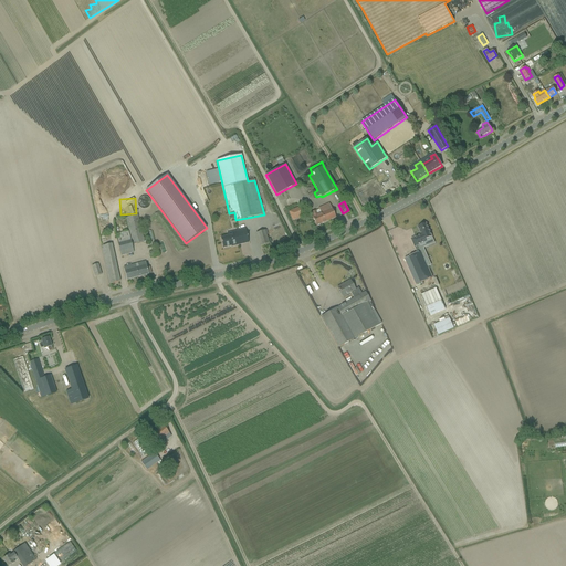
[(318,208),(320,210),(311,213),(316,227),(336,218),(329,203),(318,208)]
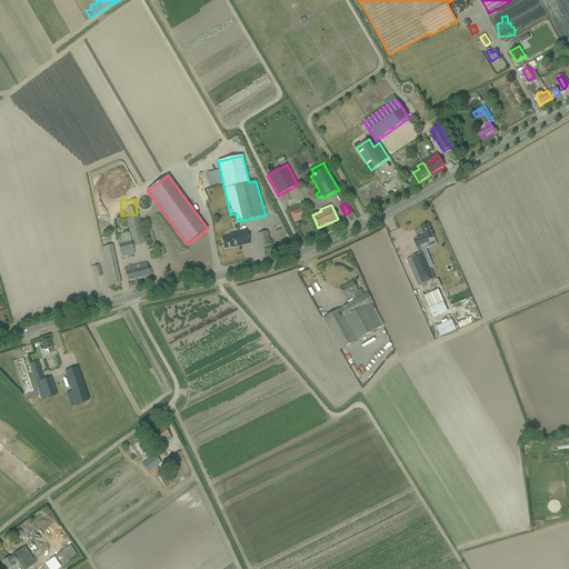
[(303,208),(290,213),(293,222),(307,217),(303,208)]
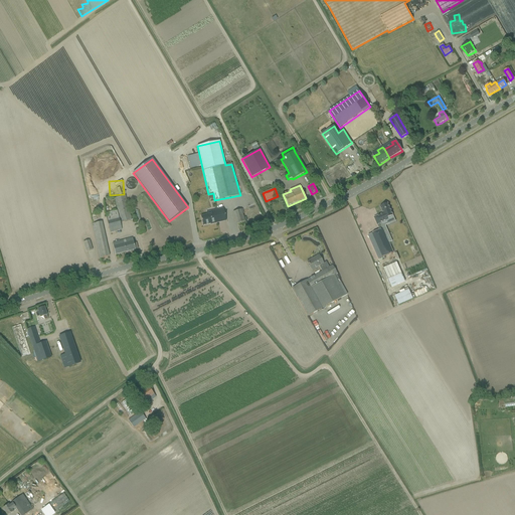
[(126,195),(115,198),(121,223),(132,220),(126,195)]
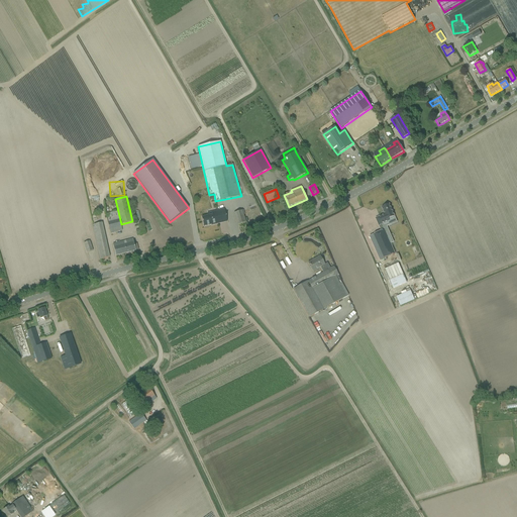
[(382,231),(370,236),(380,261),(395,253),(386,233),(387,232),(384,224),(389,221),(388,219),(395,216),(393,212),(392,209),(391,209),(389,204),(382,208),(385,215),(376,218),(379,226),(380,225),(382,231)]
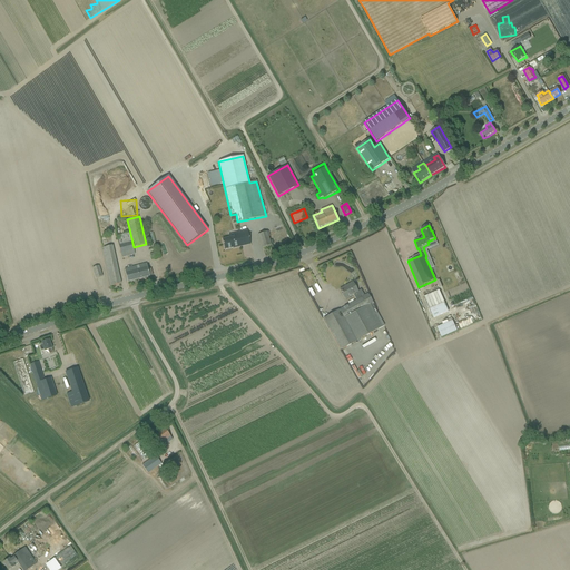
[(229,237),(222,239),(225,249),(233,248),(251,245),(247,231),(228,235),(229,237)]
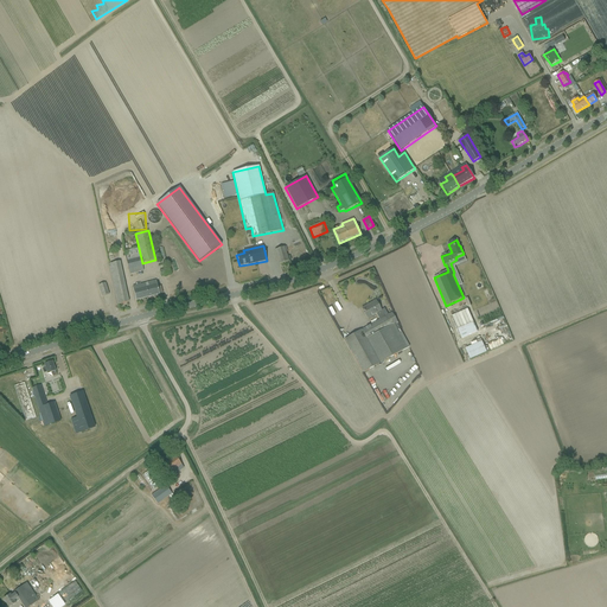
[(144,272),(138,248),(123,251),(129,274),(144,272)]
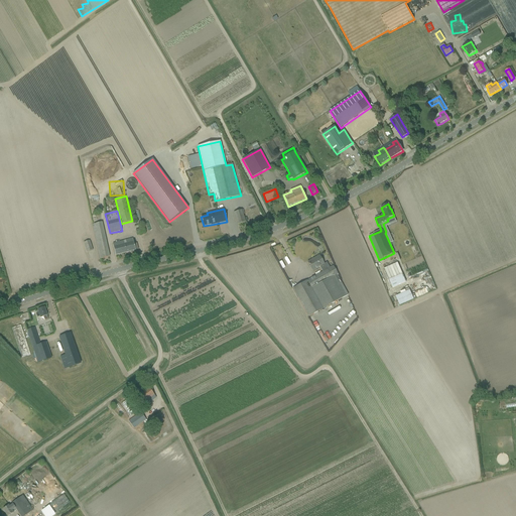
[(233,214),(236,221),(237,225),(245,223),(244,218),(243,215),(244,215),(243,211),(241,211),(233,214)]
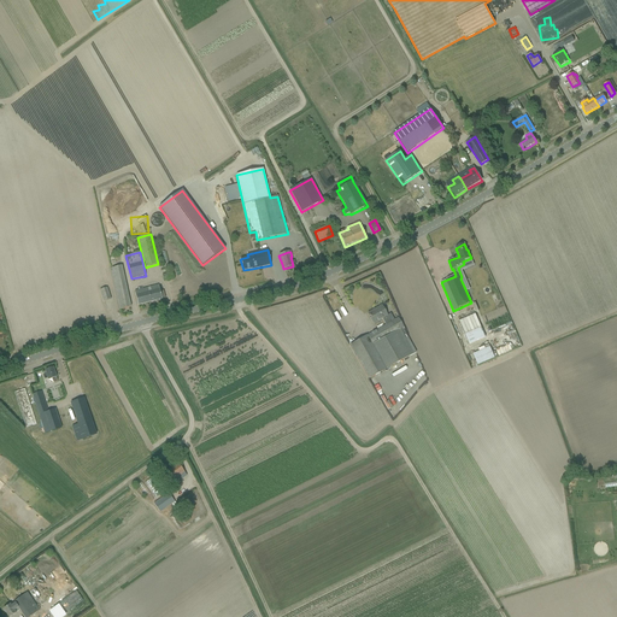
[(130,307),(129,301),(122,268),(111,270),(115,286),(118,304),(119,310),(130,307)]
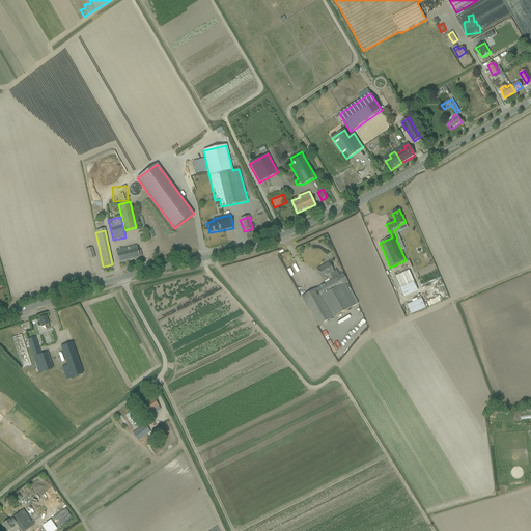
[(142,257),(141,252),(141,251),(137,252),(136,247),(116,251),(118,258),(119,263),(139,258),(139,257),(142,257)]
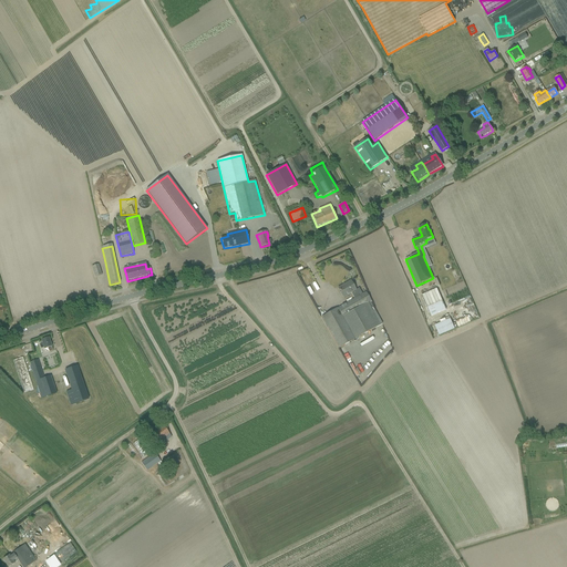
[(102,275),(99,265),(92,267),(95,277),(102,275)]
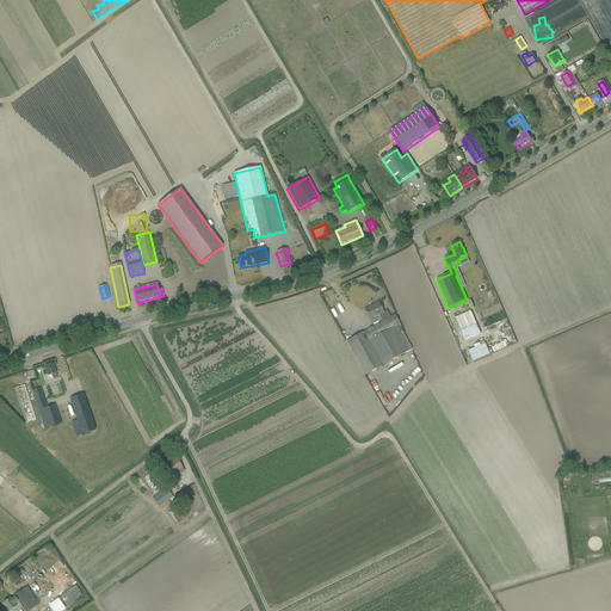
[(332,294),(325,296),(332,313),(338,310),(332,294)]
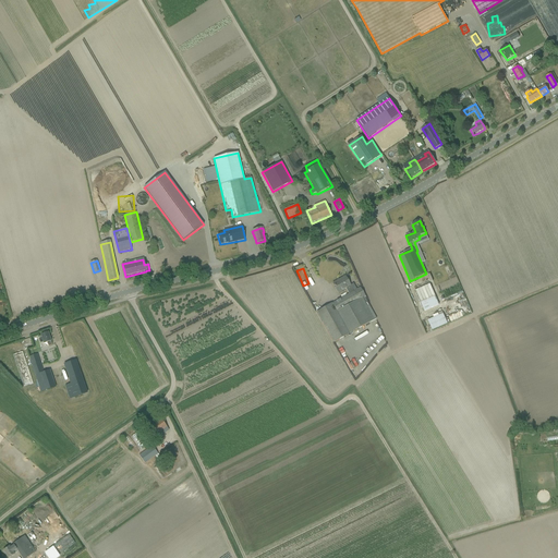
[(334,343),(376,319),(364,298),(365,296),(360,288),(356,290),(353,284),(350,286),(344,277),(332,283),(335,287),(334,287),(335,288),(338,293),(346,289),(349,294),(316,313),(334,343)]
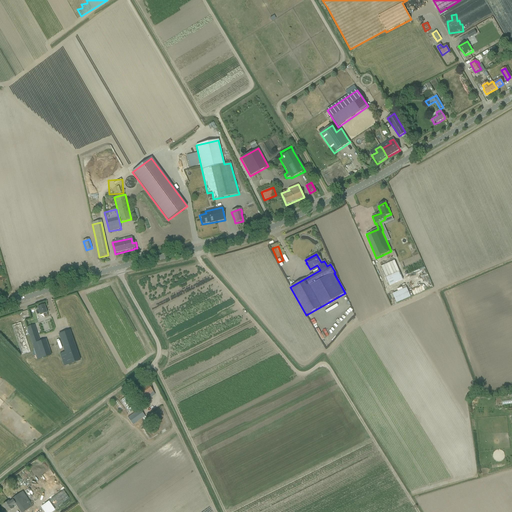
[(394,261),(381,267),(386,278),(389,286),(403,280),(399,272),(394,261)]
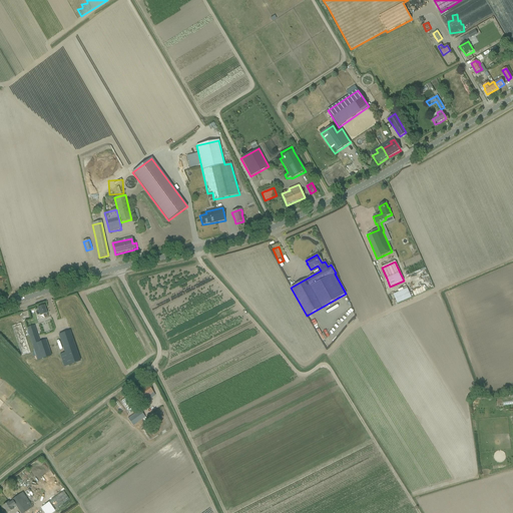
[(396,296),(400,305),(414,299),(410,290),(396,296)]
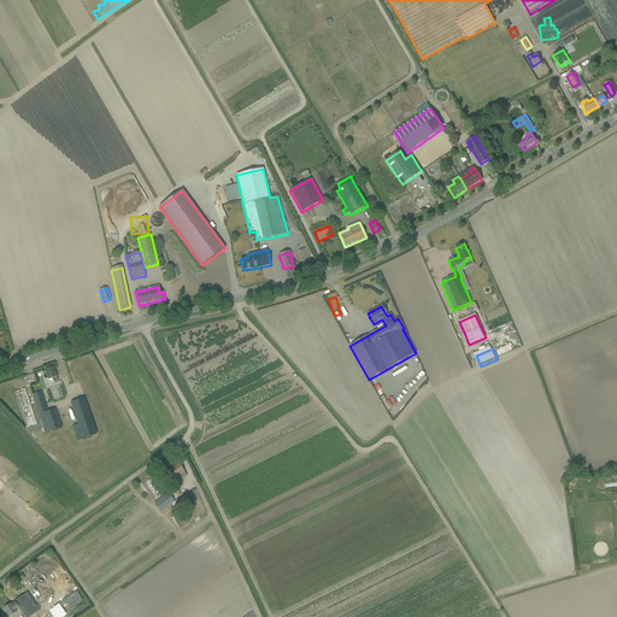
[(46,371),(47,377),(48,380),(52,378),(54,383),(57,382),(56,377),(57,377),(56,374),(53,369),(46,371)]
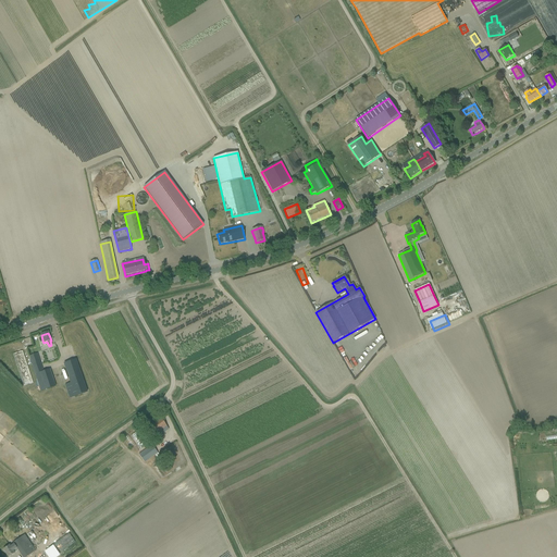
[(42,351),(46,361),(56,358),(53,348),(42,351)]
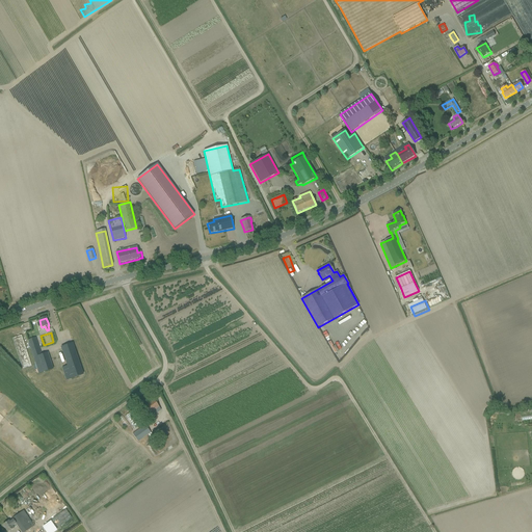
[(12,339),(15,343),(23,369),(31,366),(23,340),(21,336),(12,339)]
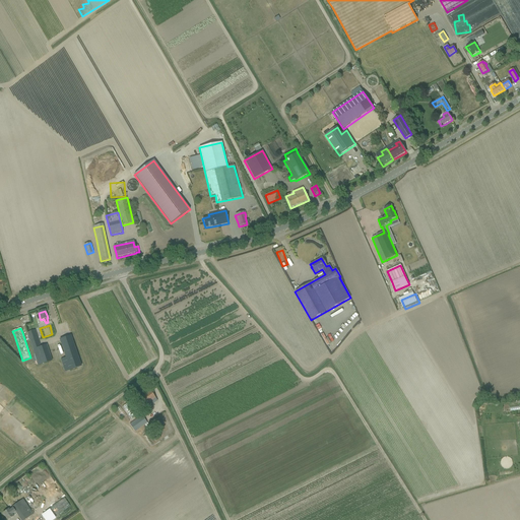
[(340,336),(345,340),(351,333),(347,329),(340,336)]
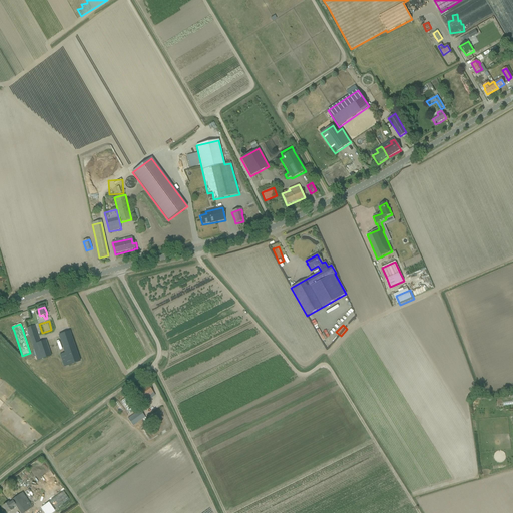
[(27,329),(37,361),(51,356),(46,341),(39,344),(36,336),(37,336),(34,326),(27,329)]
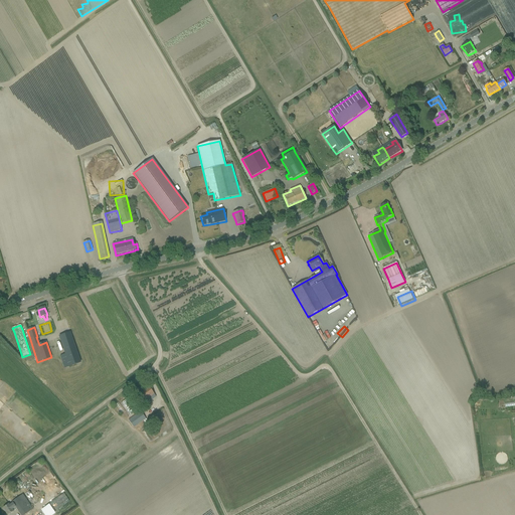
[(70,334),(58,338),(68,366),(80,362),(70,334)]
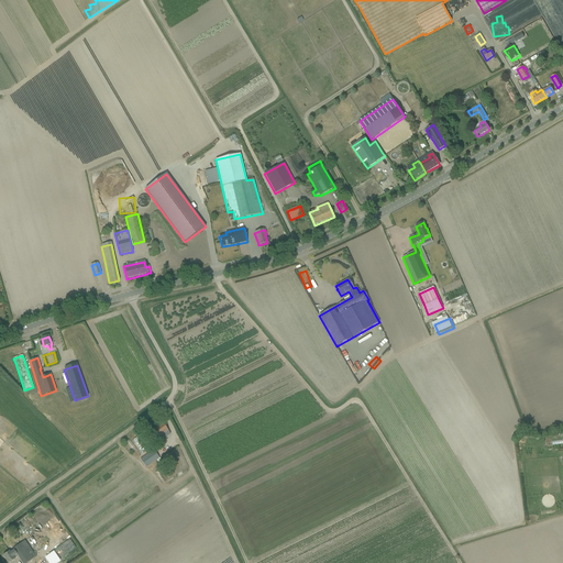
[(170,434),(166,428),(163,423),(146,435),(152,443),(158,438),(161,441),(170,434)]
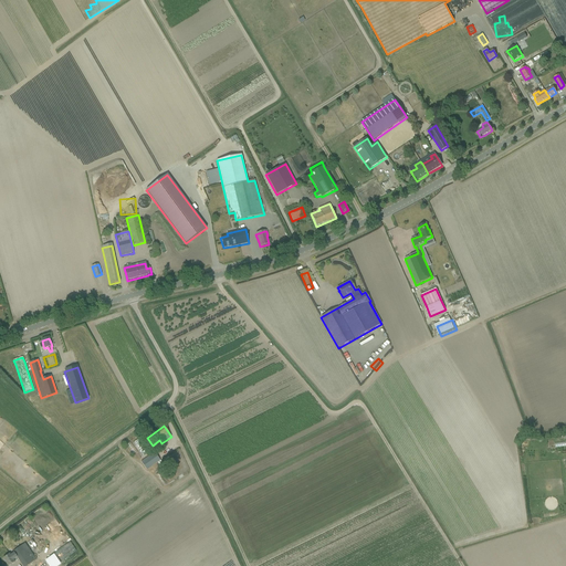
[(142,439),(134,446),(145,458),(152,452),(142,439)]
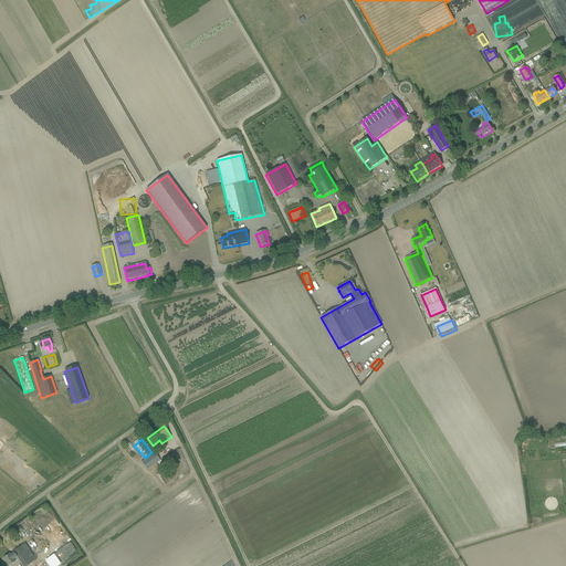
[(147,470),(157,462),(159,465),(163,463),(158,457),(155,452),(142,462),(144,467),(147,470)]
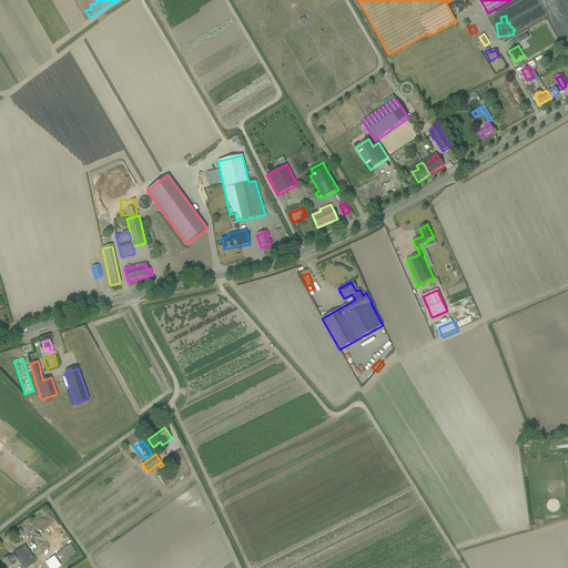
[(70,544),(46,561),(49,567),(54,567),(77,553),(70,544)]
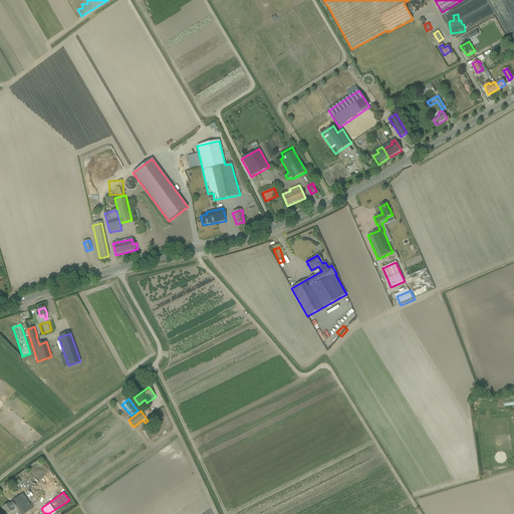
[(22,494),(12,501),(13,502),(9,505),(8,504),(3,508),(7,513),(8,513),(17,508),(20,513),(25,513),(33,509),(22,494)]
